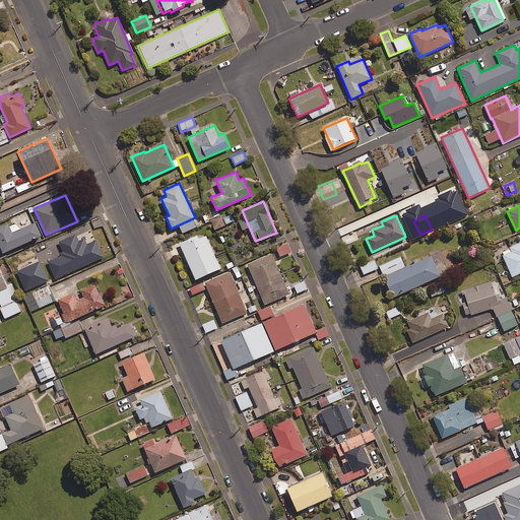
[(222,226),(218,218),(211,221),(215,230),(222,226)]
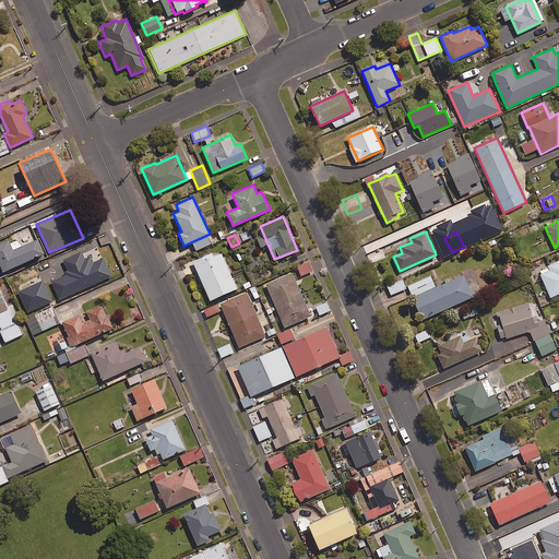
[(8,238),(0,240),(0,264),(2,270),(43,251),(37,237),(12,248),(8,238)]
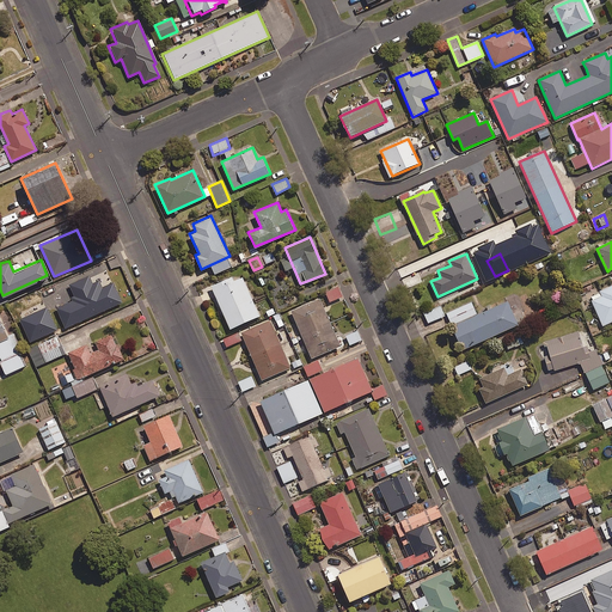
[(232,276),(210,285),(230,329),(259,316),(243,276),(233,280),(232,276)]
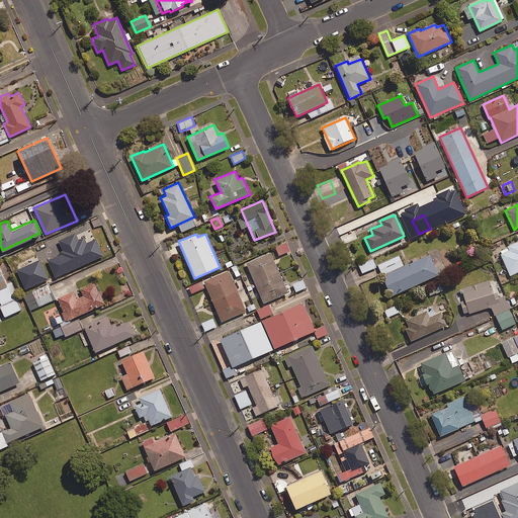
[(82,238),(60,248),(66,262),(63,263),(67,272),(98,258),(92,245),(86,248),(82,238)]
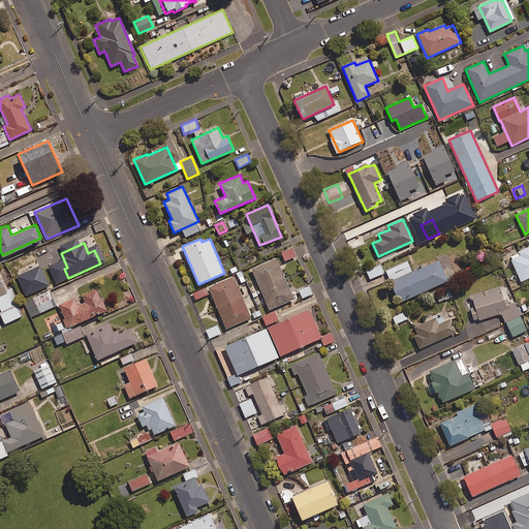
[(292,247),(281,252),(284,260),(296,256),(292,247)]
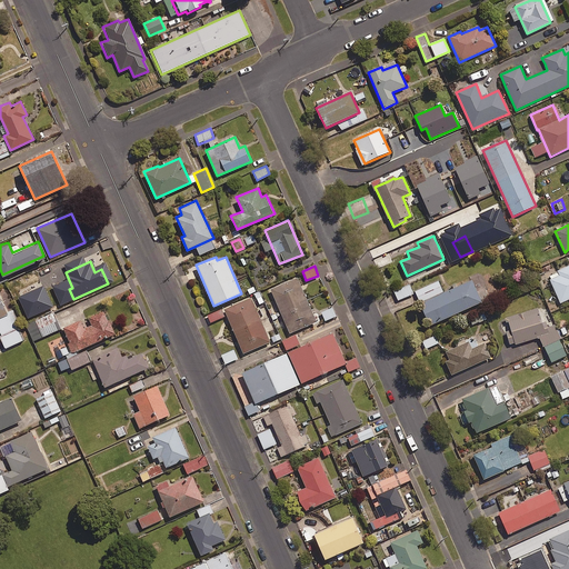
[(559,276),(549,280),(560,303),(568,299),(568,266),(557,271),(559,276)]
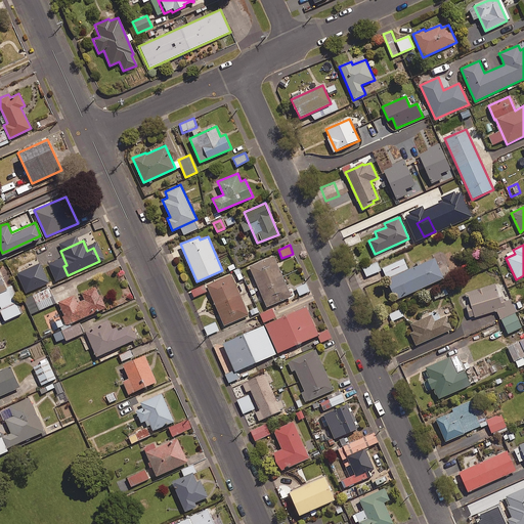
[(42,258),(38,247),(25,252),(30,263),(42,258)]
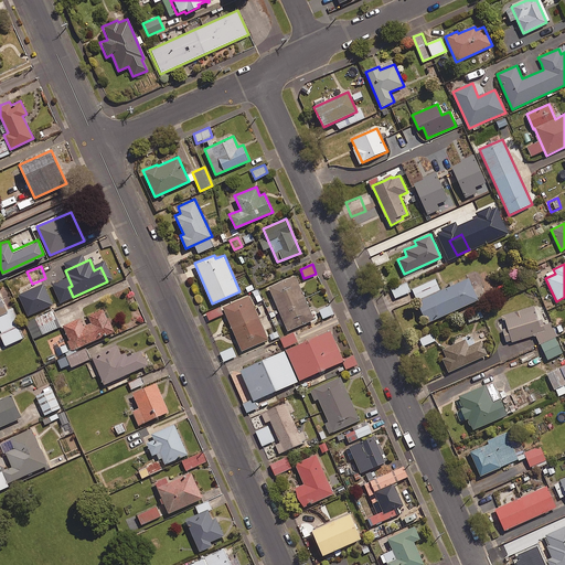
[(295,275),(268,286),(287,330),(315,319),(295,275)]
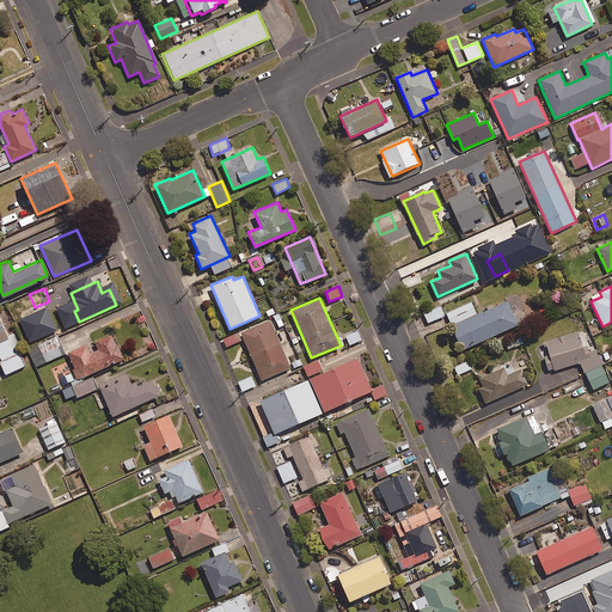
[(518,326),(508,303),(452,326),(463,350),(518,326)]
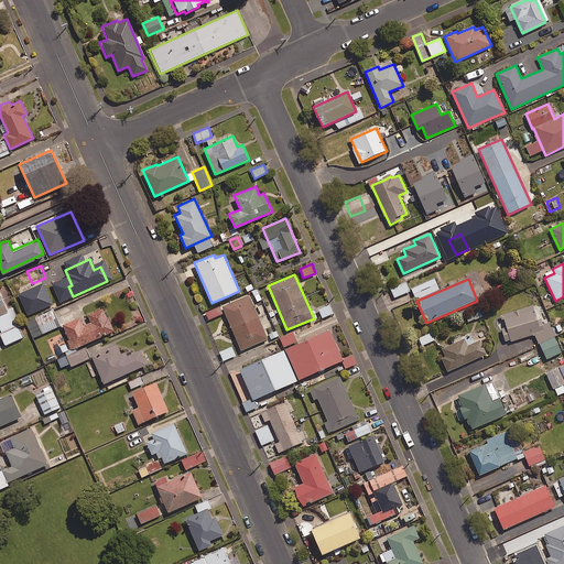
[(409,292),(405,282),(390,289),(394,297),(409,292)]
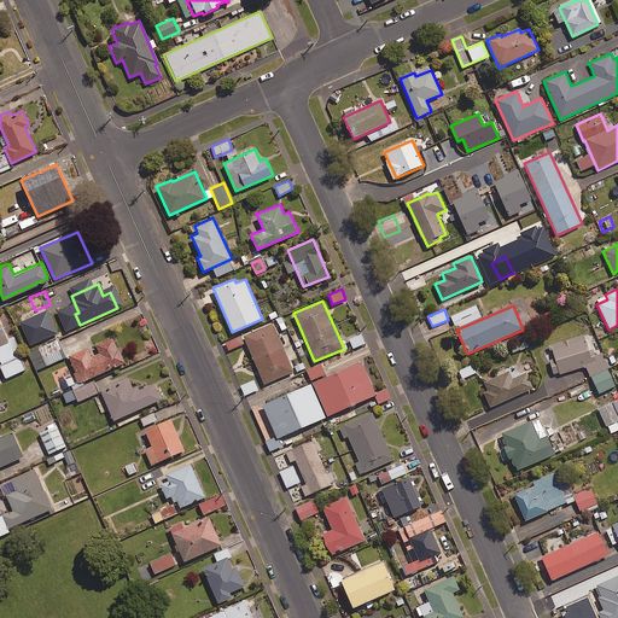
[(80,325),(75,315),(69,318),(71,322),(64,326),(66,332),(80,325)]
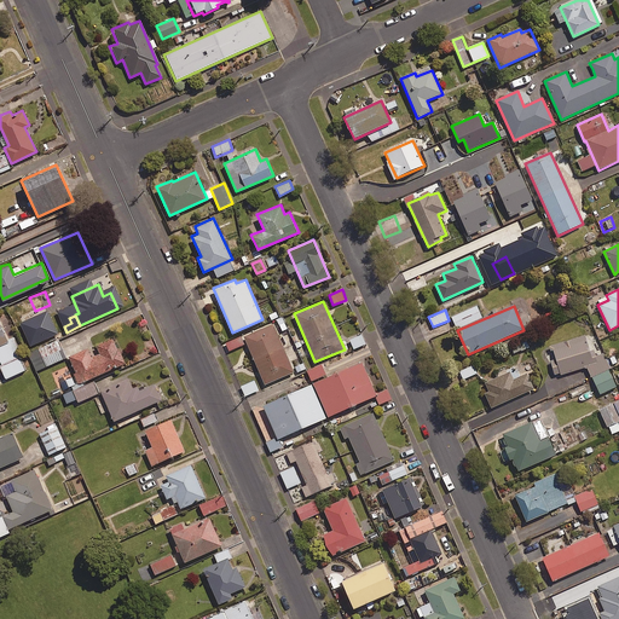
[(273,323),(243,335),(265,383),(294,371),(273,323)]
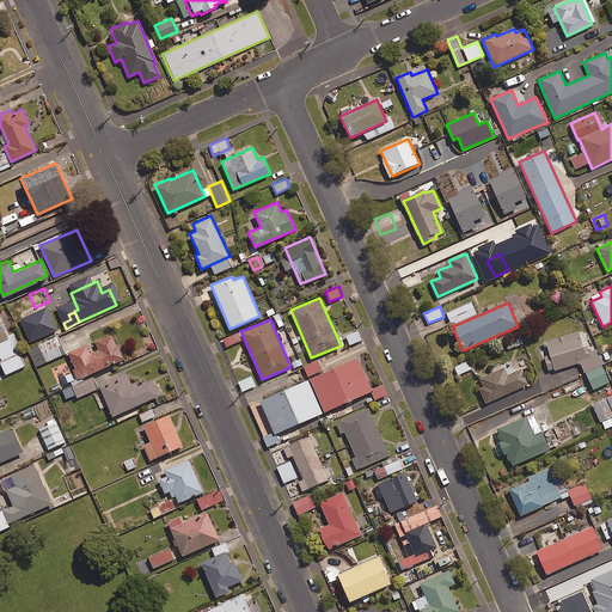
[(47,330),(51,340),(61,336),(56,326),(47,330)]
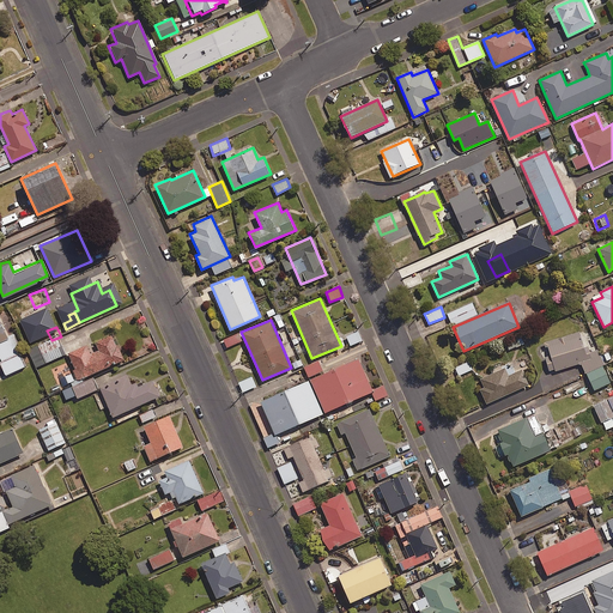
[(362,341),(358,329),(346,334),(350,346),(362,341)]
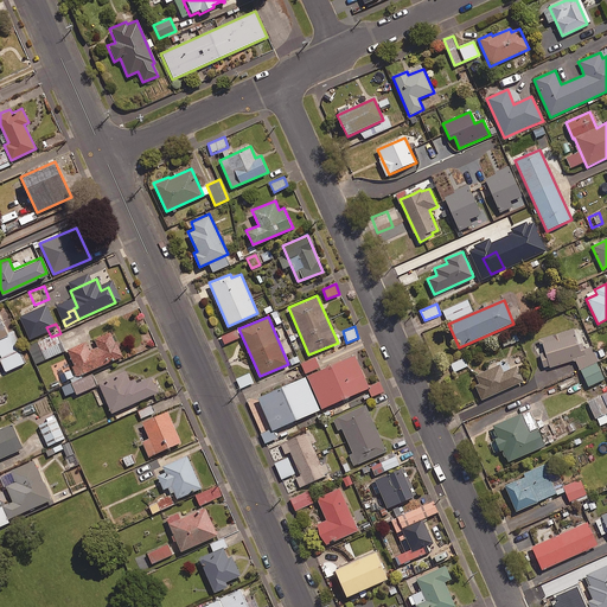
[(291,328),(286,331),(291,342),(300,337),(298,332),(293,334),(291,328)]
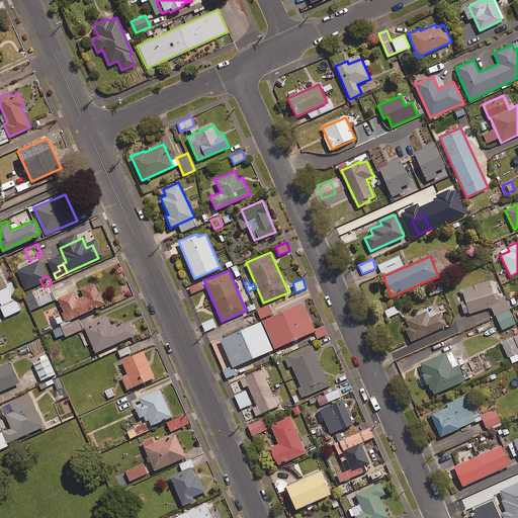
[(98,290),(94,282),(80,288),(83,295),(76,298),(73,290),(57,297),(67,319),(104,303),(99,290),(98,290)]
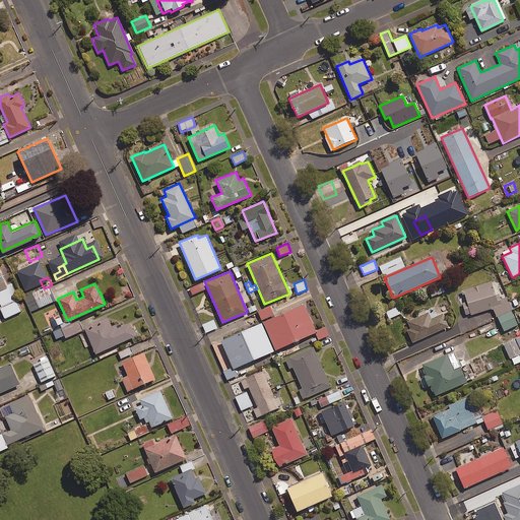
[(205,289),(202,283),(189,288),(192,296),(205,289)]
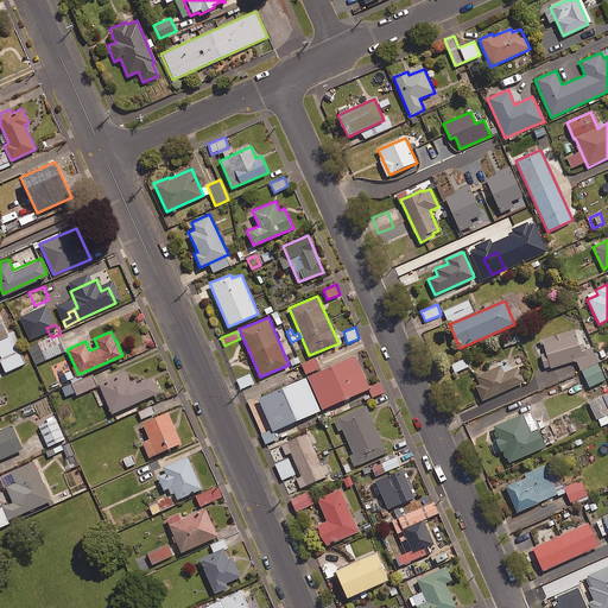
[(517,334),(500,340),(504,348),(520,342),(517,334)]
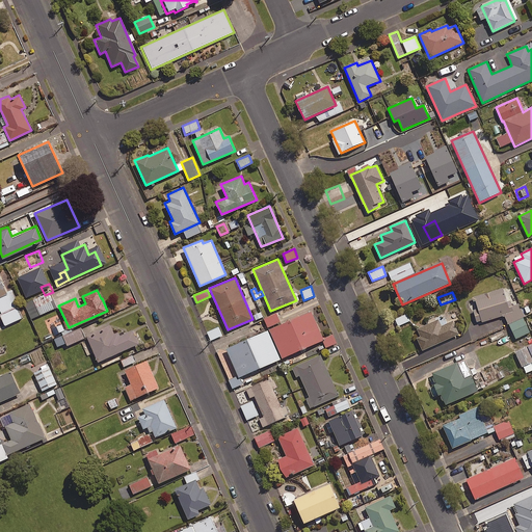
[(52,293),(34,300),(41,315),(58,308),(52,293)]
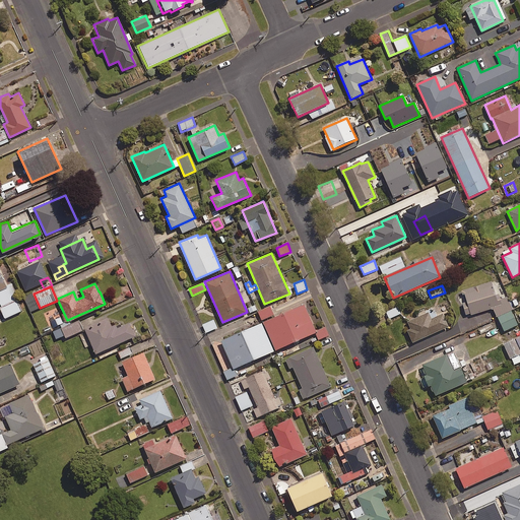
[(464,295),(470,315),(498,307),(492,286),(464,295)]
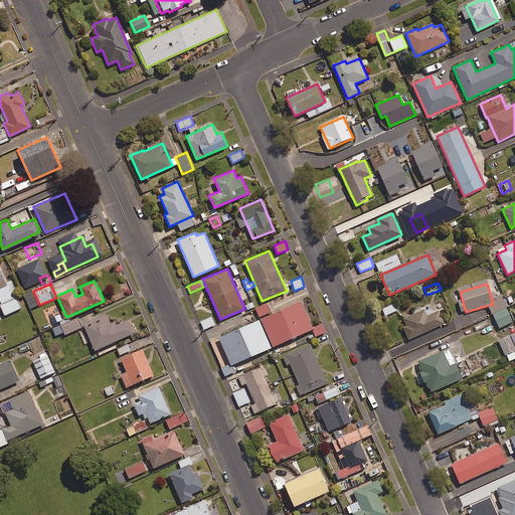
[(251,301),(243,305),(246,312),(254,309),(251,301)]
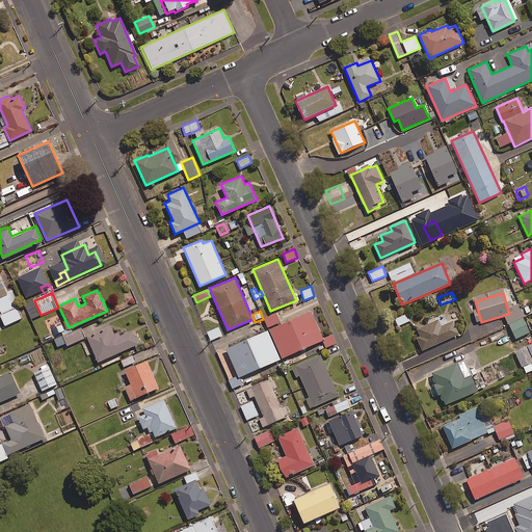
[(311,311),(269,328),(282,357),(323,340),(311,311)]
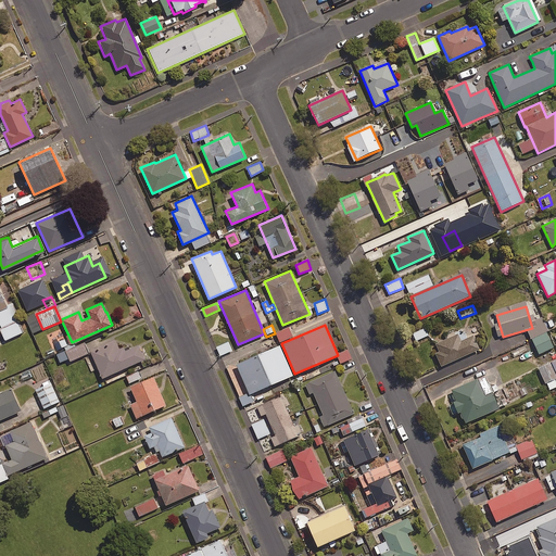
[(293,338),(289,328),(276,333),(279,343),(293,338)]
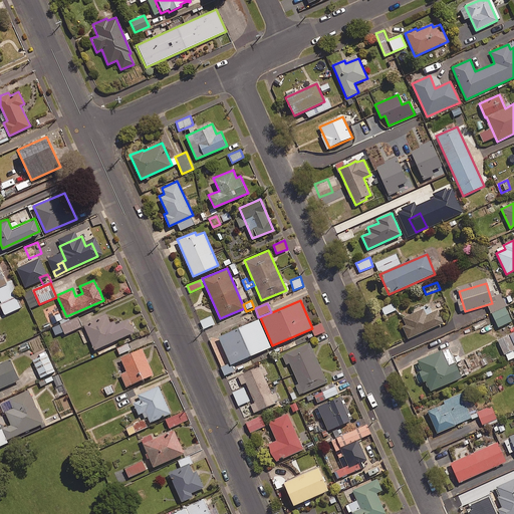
[(396,310),(393,303),(381,308),(384,315),(396,310)]
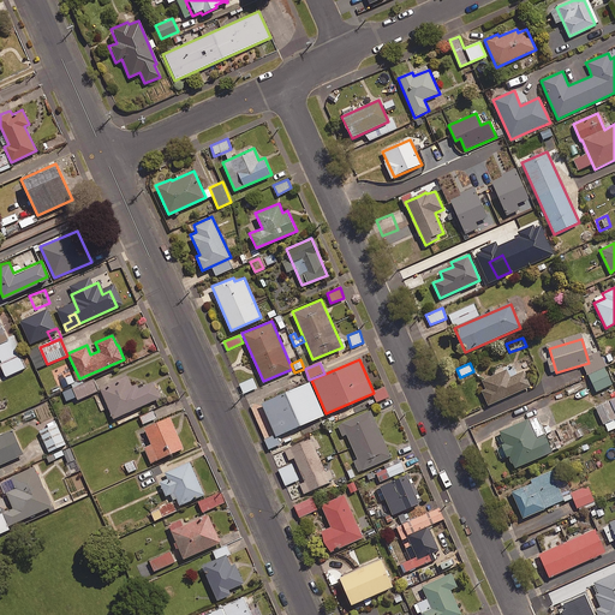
[(482,381),(485,389),(481,392),(488,406),(530,387),(524,372),(509,378),(506,370),(482,381)]
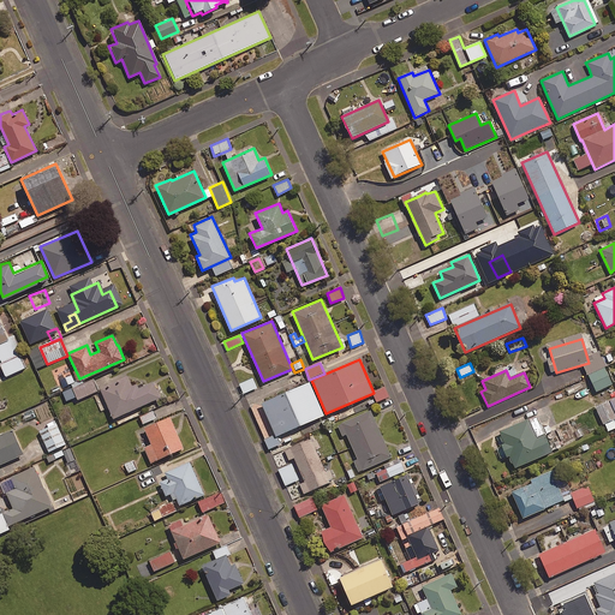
[(60,380),(63,388),(75,383),(72,375),(60,380)]
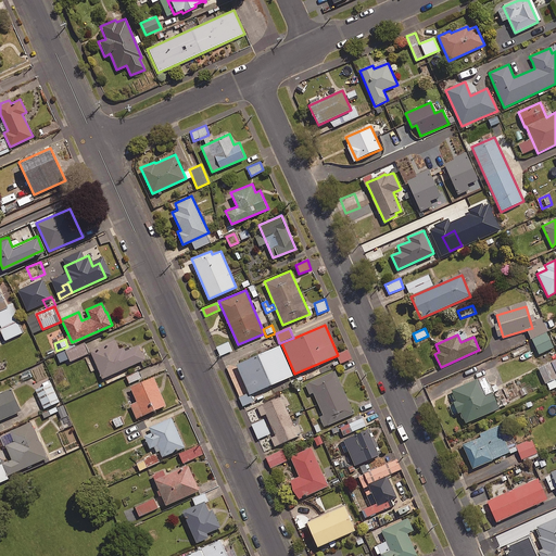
[(118,348),(115,339),(89,350),(102,378),(144,358),(138,344),(125,350),(123,345),(118,348)]
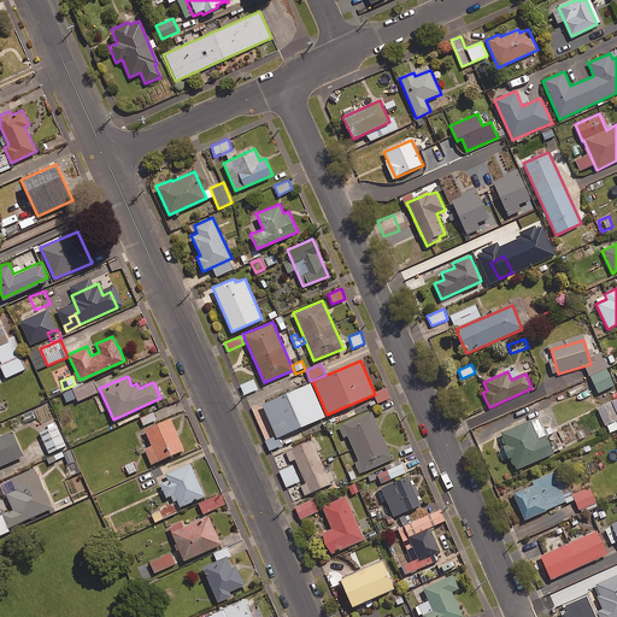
[(258,389),(253,380),(240,386),(244,395),(258,389)]
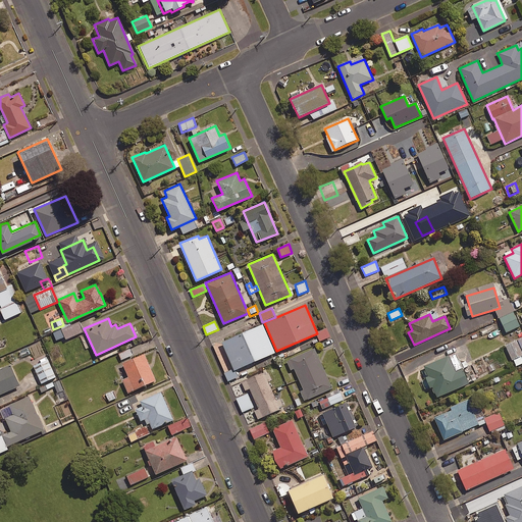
[(84,331),(80,322),(54,332),(57,341),(66,336),(67,338),(84,331)]
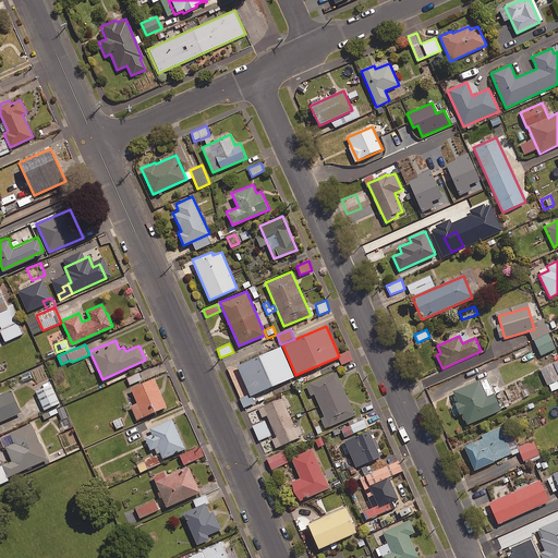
[(281,346),(237,364),(250,396),(294,376),(281,346)]
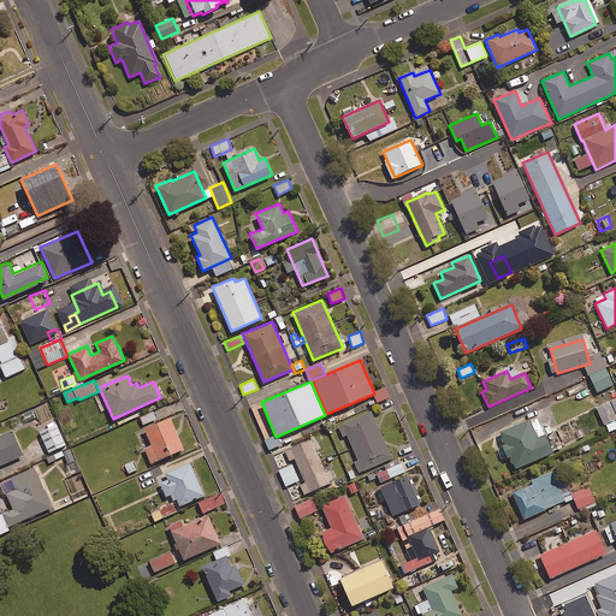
[(374,394),(378,403),(389,397),(385,389),(374,394)]
